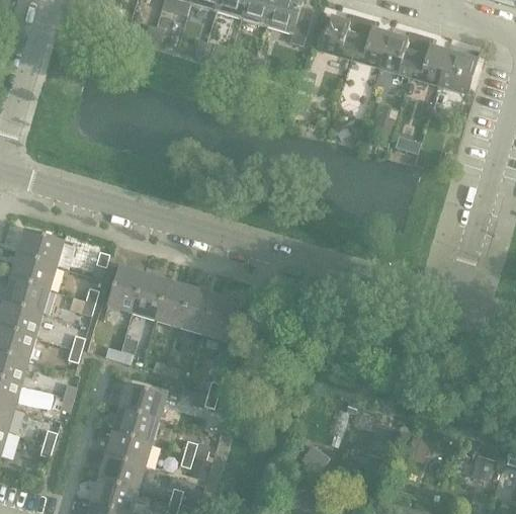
[(191,0),(190,4),(216,11),(219,0),(191,0)]
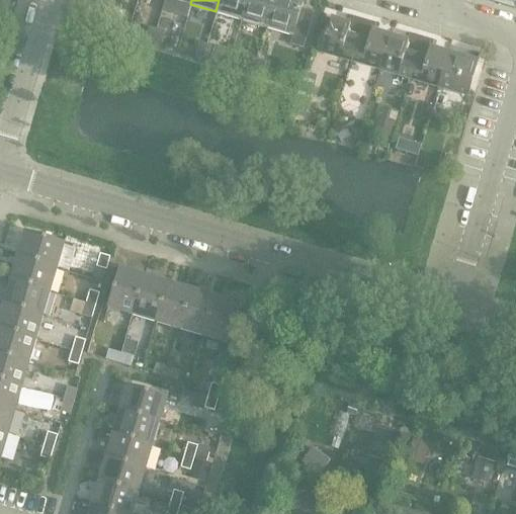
[(219,0),(216,11),(240,19),(246,0),(219,0)]
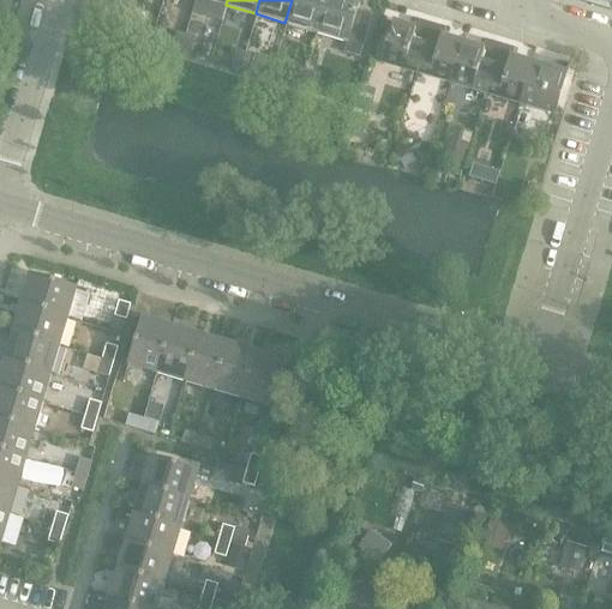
[(292,0),(285,23),(315,31),(324,0),(292,0)]
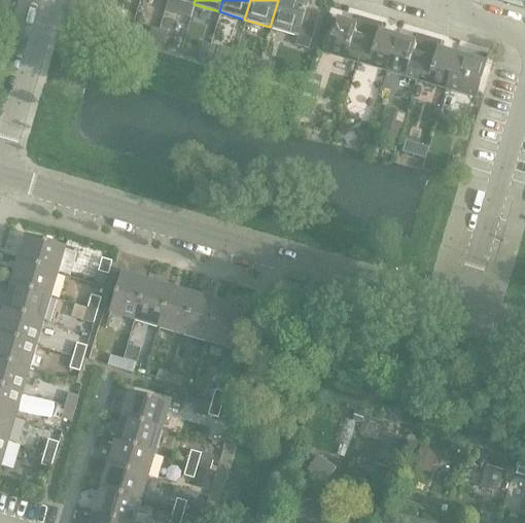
[(307,0),(278,0),(270,27),(296,35),(307,0)]
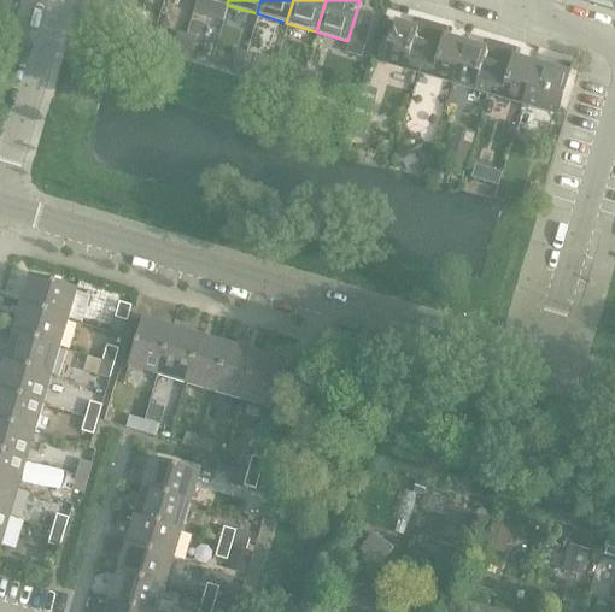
[(103,5),(98,24),(111,28),(116,12),(117,9),(103,5)]
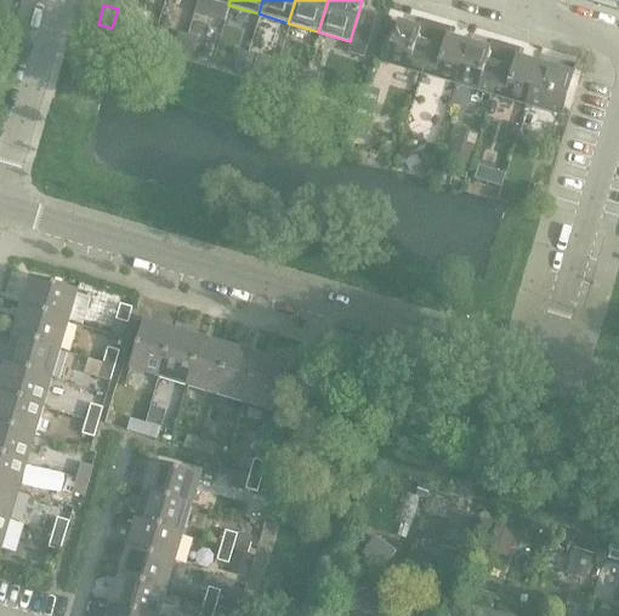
[(117,12),(112,28),(121,30),(126,15),(117,12)]
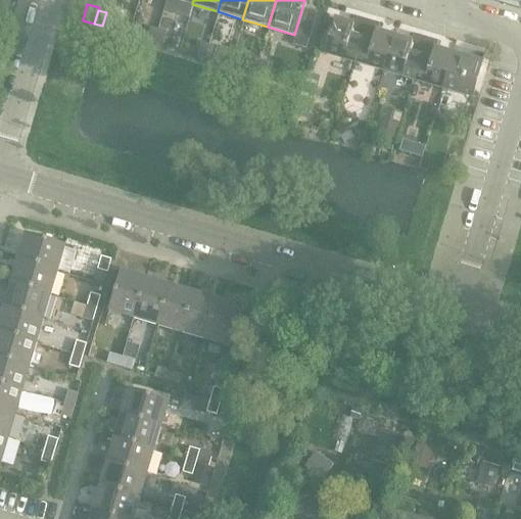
[(114,14),(106,12),(102,26),(110,29),(114,14)]
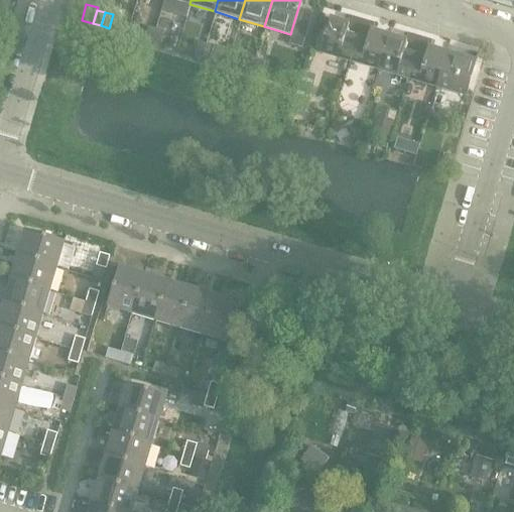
[(318,50),(348,58),(360,17),(348,14),(346,21),(329,16),(318,50)]
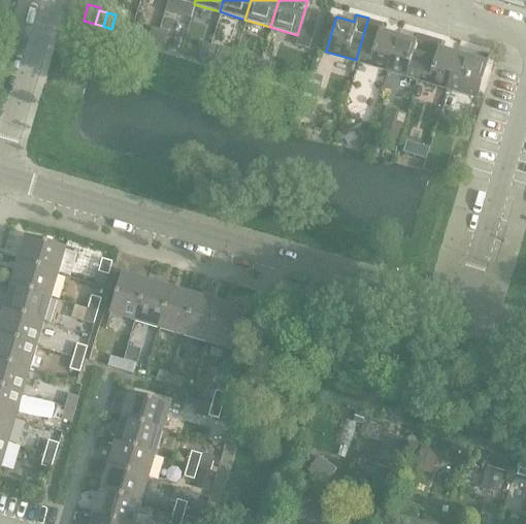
[(382,22),(368,18),(356,60),(386,69),(396,34),(380,29),(382,22)]
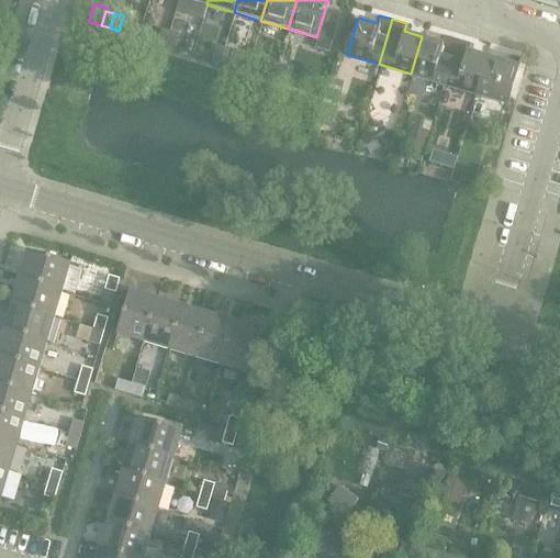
[(160,26),(156,42),(165,44),(169,30),(160,26)]
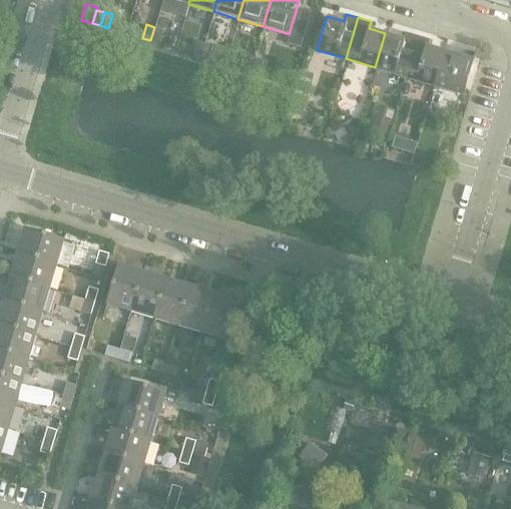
[(161,29),(154,27),(150,40),(157,42),(161,29)]
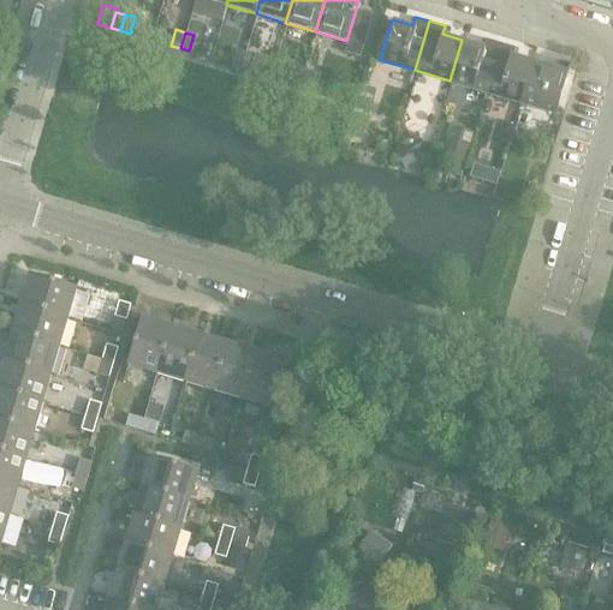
[(481,46),(462,40),(450,81),(484,90),(499,41),(484,37),(481,46)]
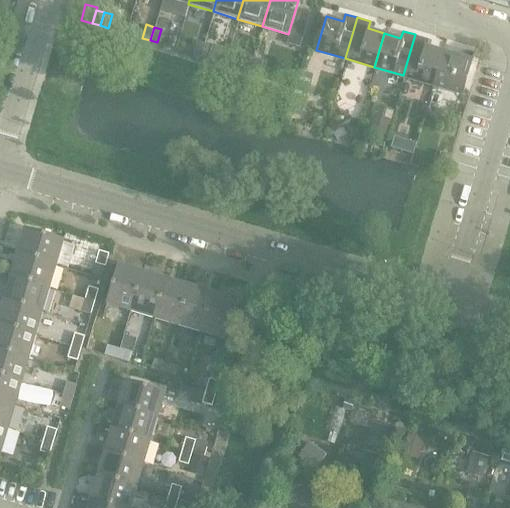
[(427,38),(415,34),(403,75),(432,84),(442,50),(425,45),(427,38)]
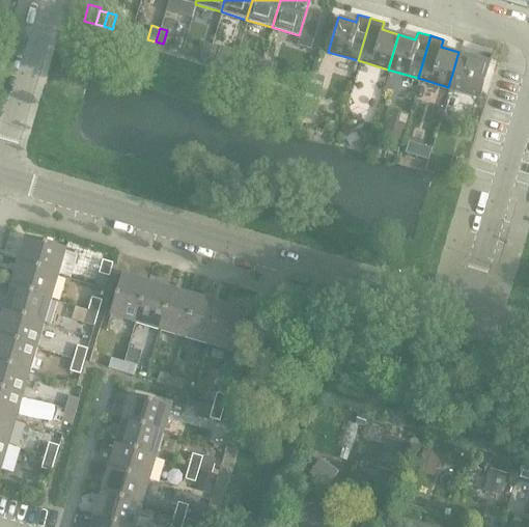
[(203,40),(199,55),(207,57),(212,44),(203,40)]
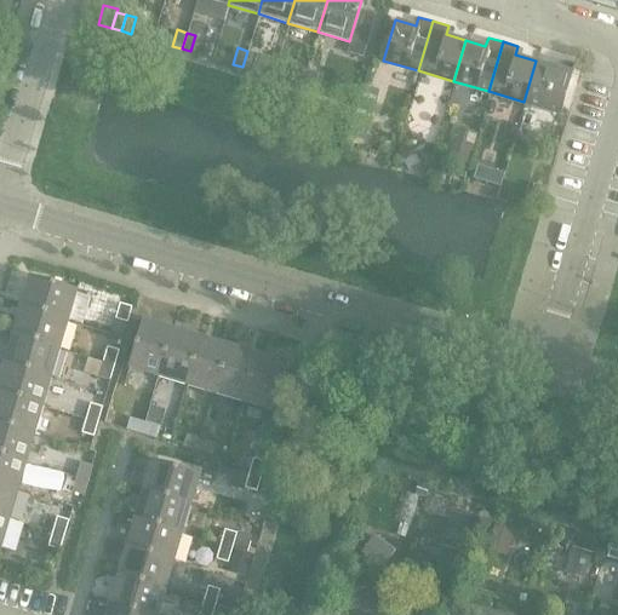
[(256,53),(247,51),(242,67),(251,69),(256,53)]
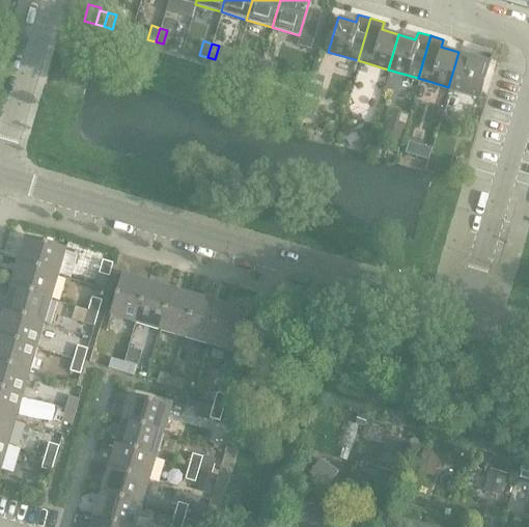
[(475,57),(458,52),(448,87),(478,96),(491,54),(477,50),(475,57)]
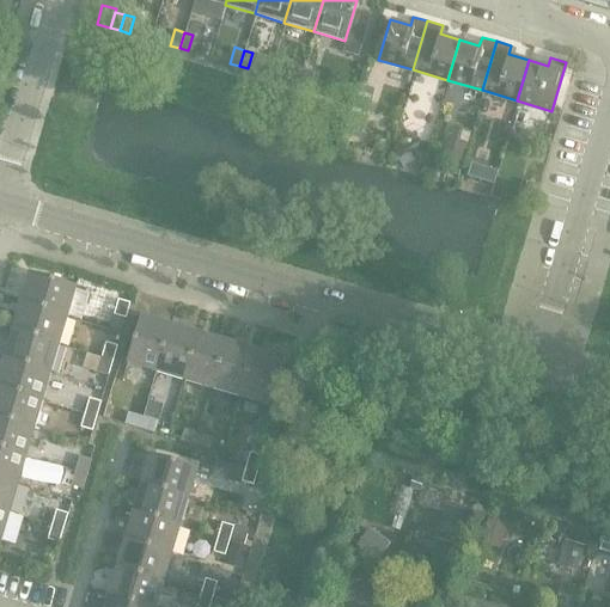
[(294,65),(290,80),(298,84),(303,67),(294,65)]
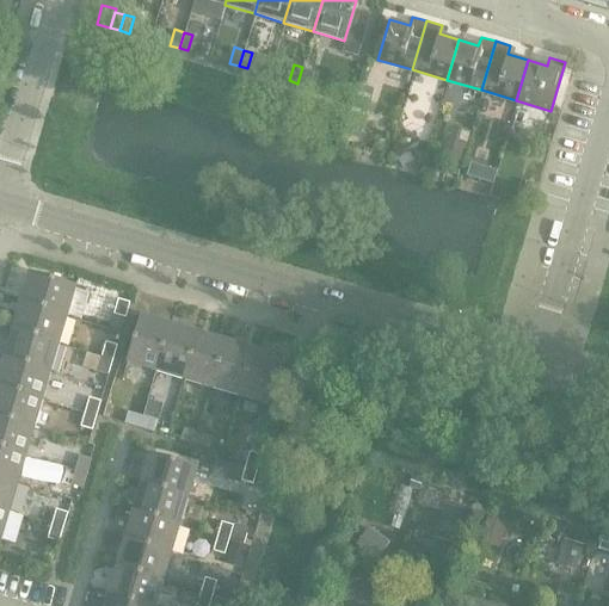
[(312,70),(302,67),(297,84),(307,86),(312,70)]
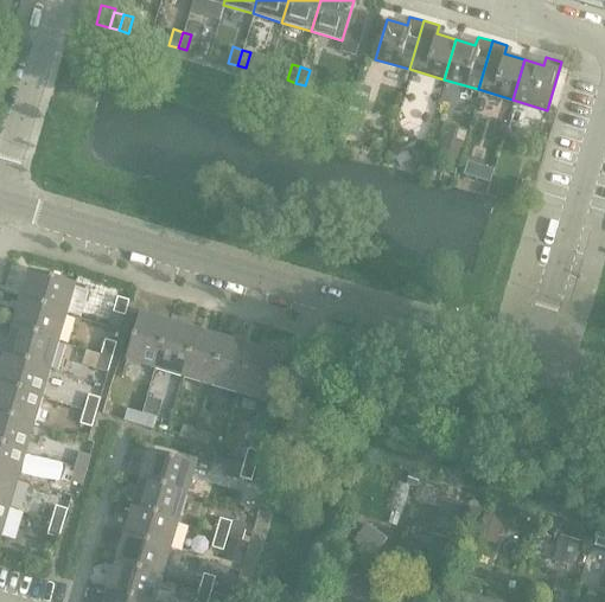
[(346,115),(342,130),(356,134),(360,119),(346,115)]
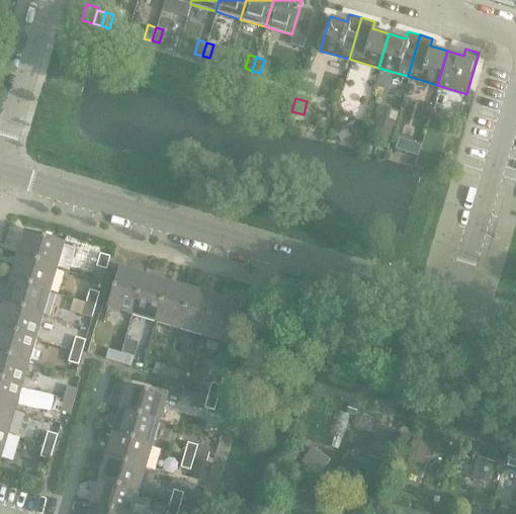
[(376,117),(372,130),(388,135),(391,122),(376,117)]
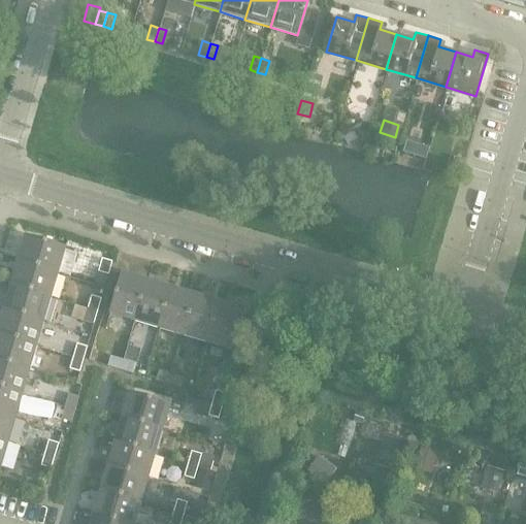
[(454,156),(450,168),(460,171),(463,159),(454,156)]
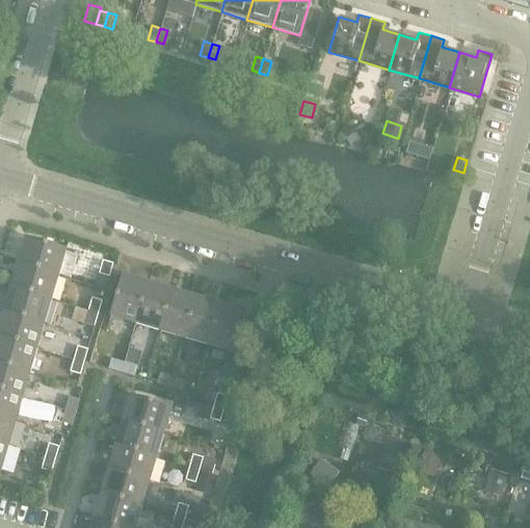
[(24,236),(17,261),(57,273),(64,248),(24,236)]
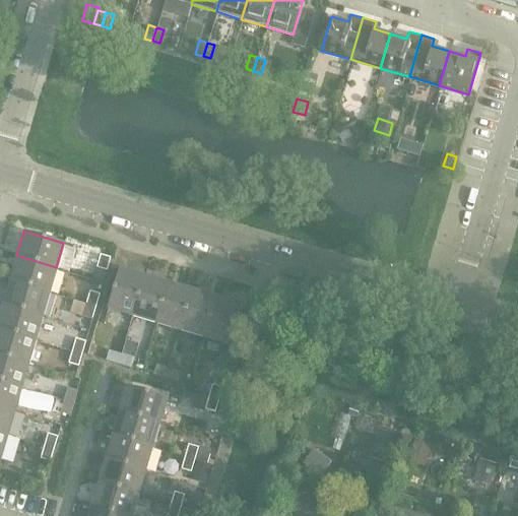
[(106,268),(109,256),(100,253),(95,266),(106,268)]
